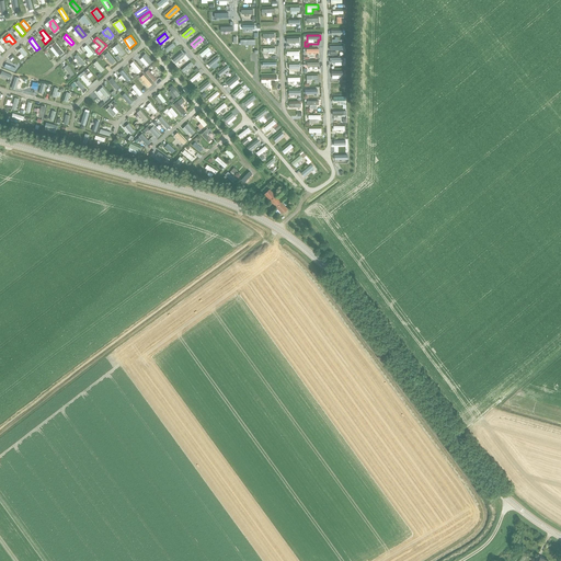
[(294,44),(299,44),(299,38),(287,38),(288,43),(289,43),(289,47),(294,47),(294,44)]
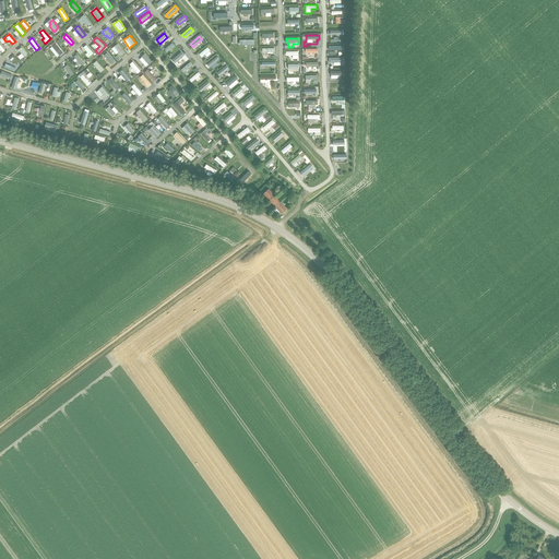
[(54,50),(56,49),(59,54),(63,51),(56,42),(50,46),(54,50)]
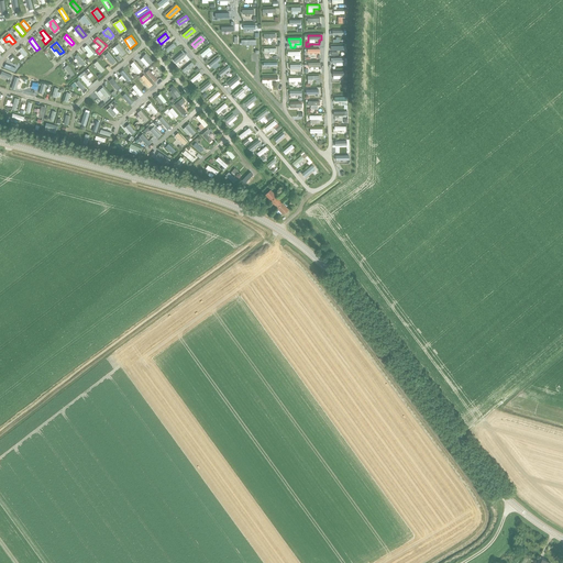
[(174,43),(166,50),(168,52),(176,45),(174,43)]
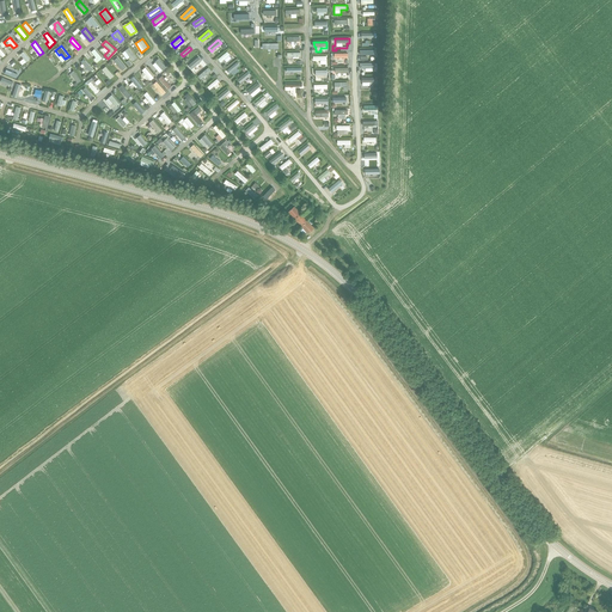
[(96,57),(93,59),(97,63),(103,57),(95,48),(91,51),(96,57)]
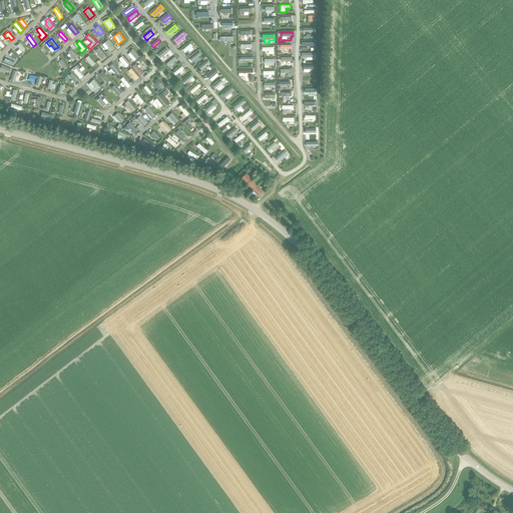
[(108,40),(105,42),(111,51),(114,49),(108,40)]
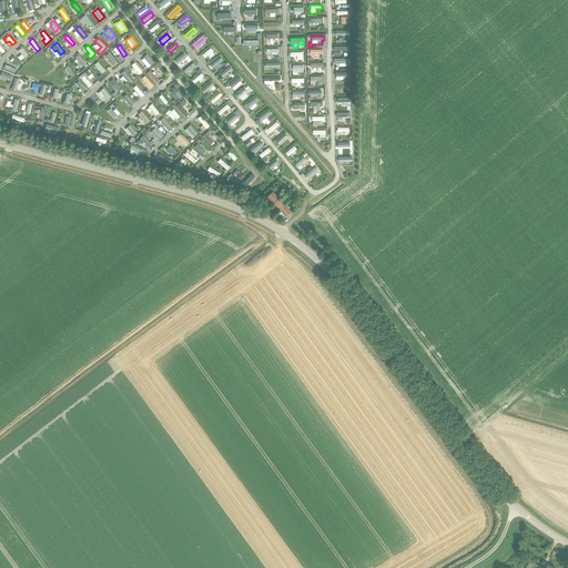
[(28,56),(22,48),(19,50),(22,54),(18,58),(20,61),(19,61),(21,63),(24,60),(23,58),(24,58),(28,56)]
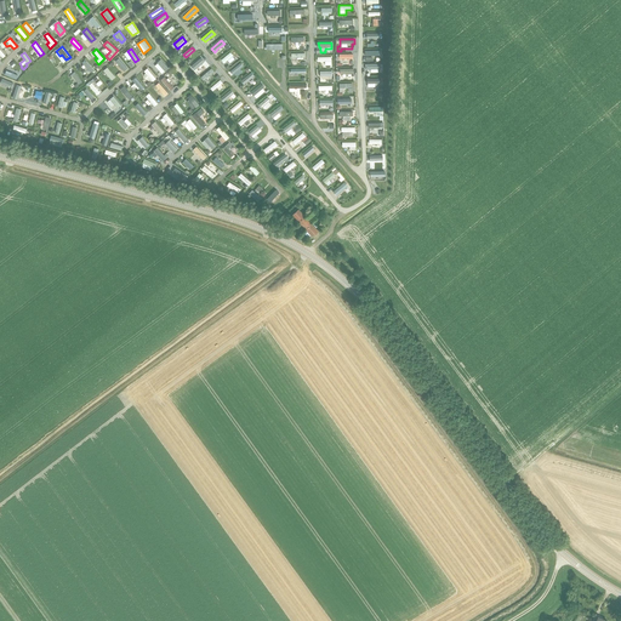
[(221,60),(223,63),(234,56),(232,52),(221,60)]
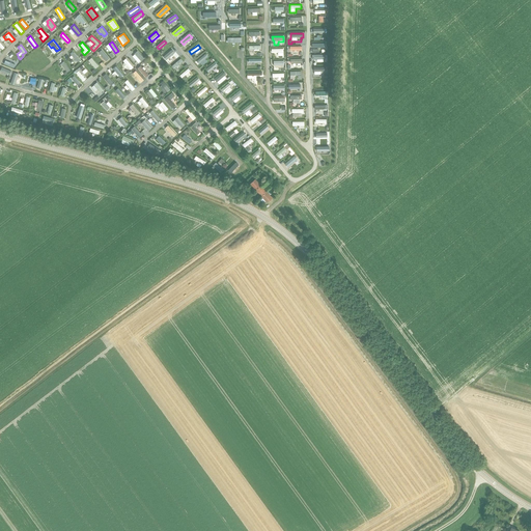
[(284,58),(284,47),(272,47),(272,53),(278,53),(278,58),(284,58)]
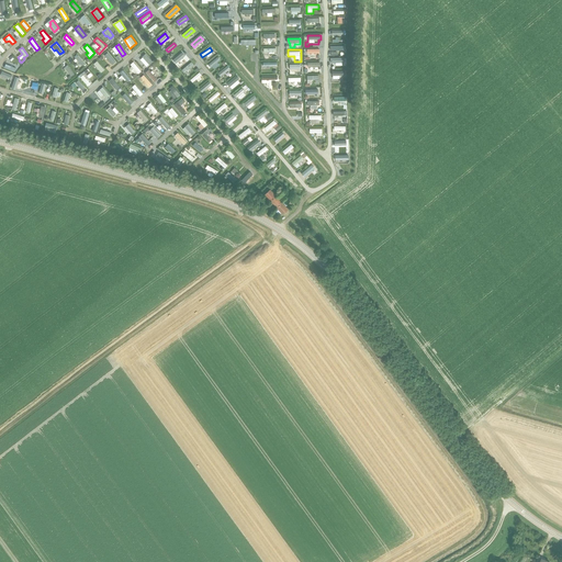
[(182,53),(173,59),(177,62),(184,56),(182,53)]
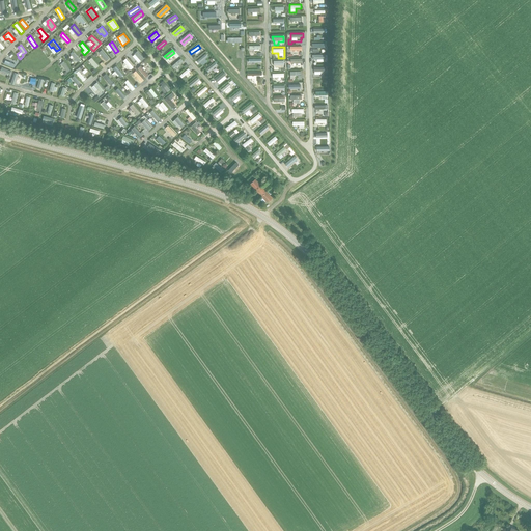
[(137,51),(133,56),(140,63),(144,58),(137,51)]
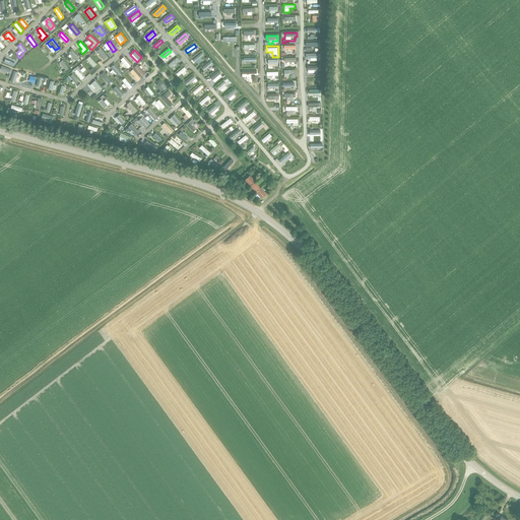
[(72,51),(68,55),(75,62),(79,58),(72,51)]
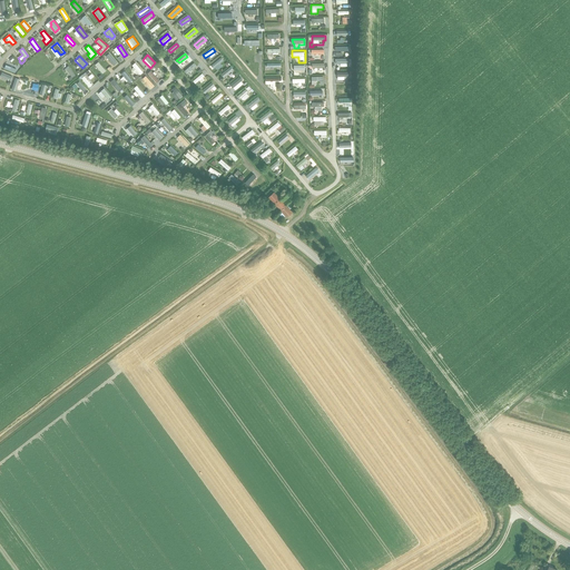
[(219,62),(223,60),(219,58),(212,65),(217,70),(222,66),(219,62)]
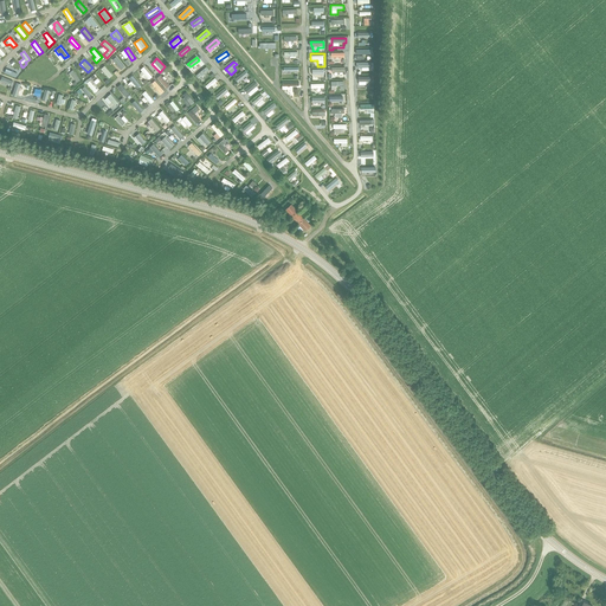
[(108,77),(111,73),(107,66),(102,70),(108,77)]
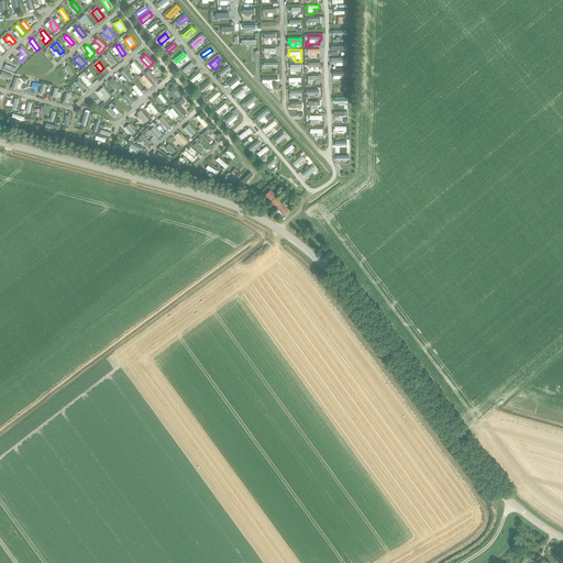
[(133,67),(131,69),(134,73),(135,72),(139,75),(143,70),(134,62),(131,65),(133,67)]
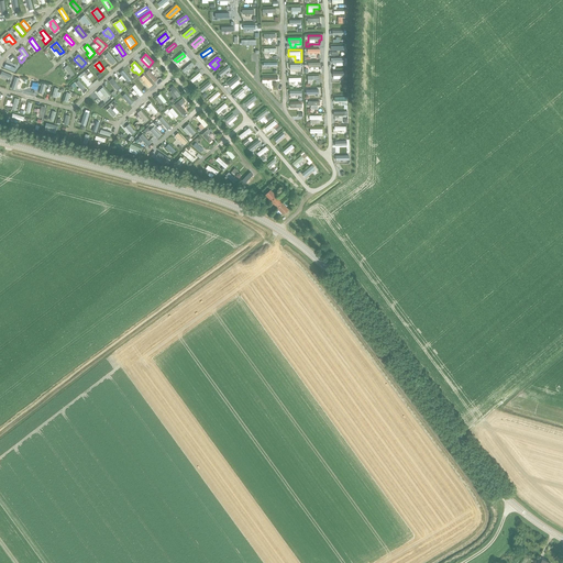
[(187,74),(196,65),(191,62),(183,70),(187,74)]
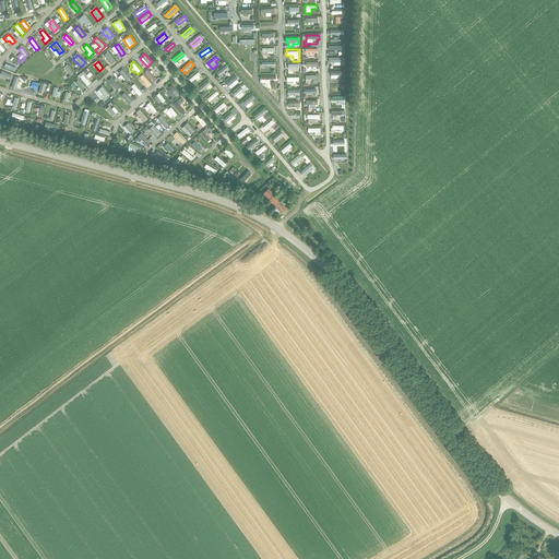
[(295,70),(299,70),(299,63),(288,63),(288,73),(295,73),(295,70)]
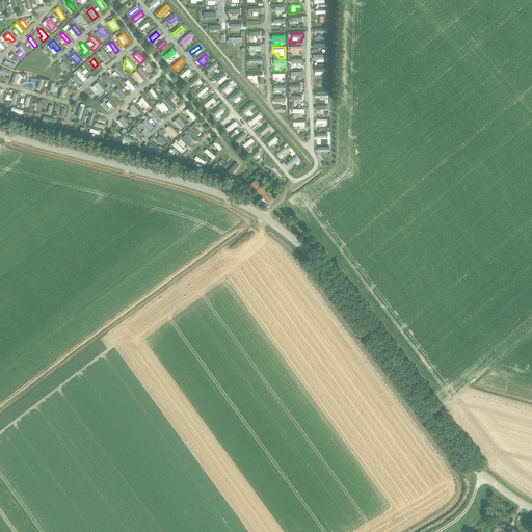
[(62,71),(59,74),(62,77),(71,70),(63,61),(58,65),(62,71)]
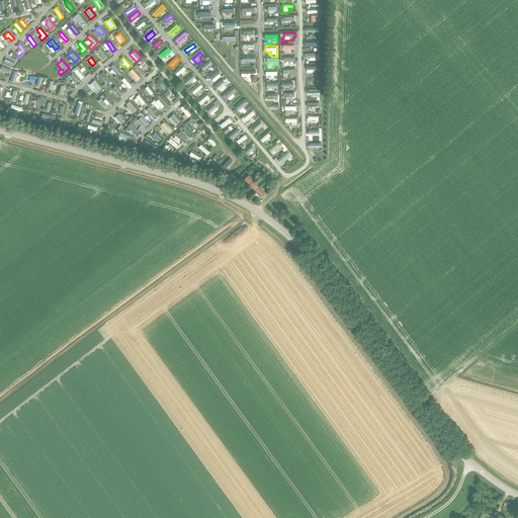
[(210,60),(202,67),(204,70),(212,63),(210,60)]
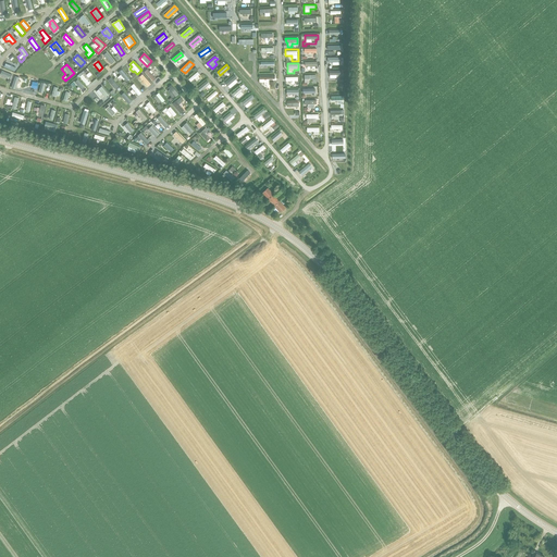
[(122,69),(119,72),(121,74),(118,77),(121,81),(123,78),(126,82),(131,78),(122,69)]
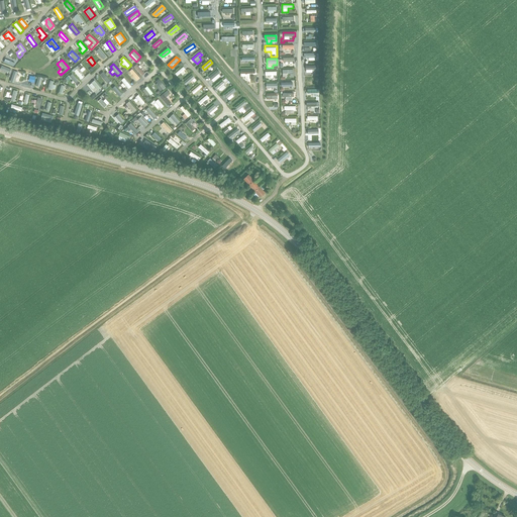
[(134,66),(142,76),(145,73),(137,64),(134,66)]
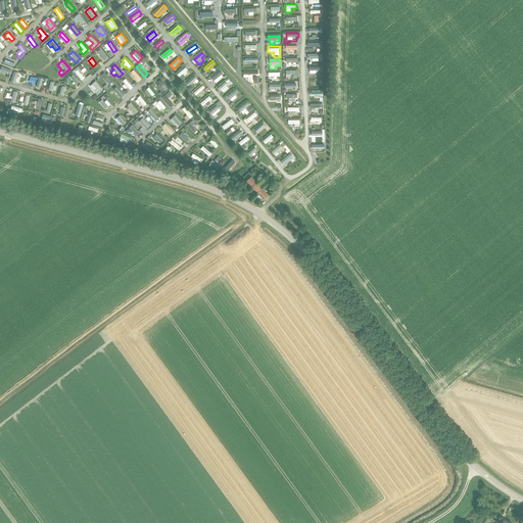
[(180,77),(183,74),(185,76),(190,73),(185,67),(178,75),(180,77)]
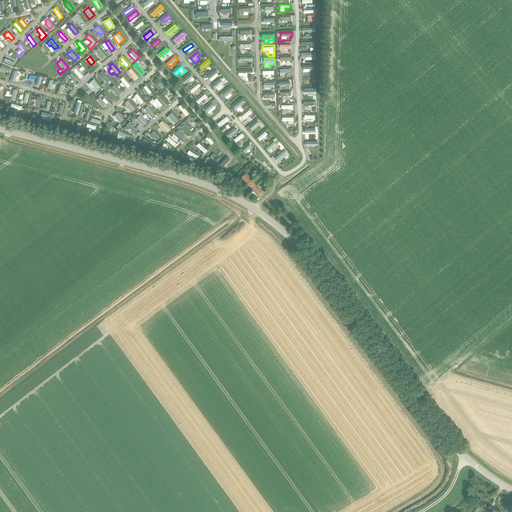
[(75,67),(72,70),(80,78),(83,76),(75,67)]
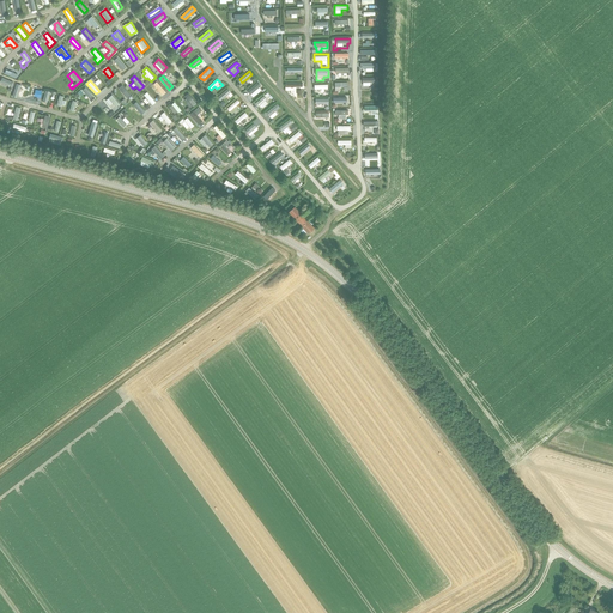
[(303,86),(303,82),(286,80),(285,91),(291,91),(291,86),(303,86)]
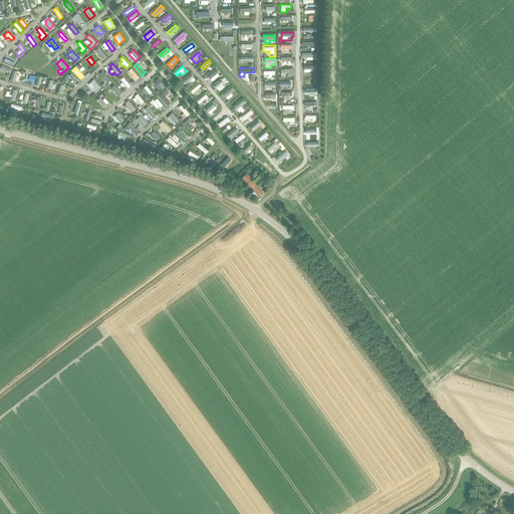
[(211,79),(219,72),(216,68),(208,76),(211,79)]
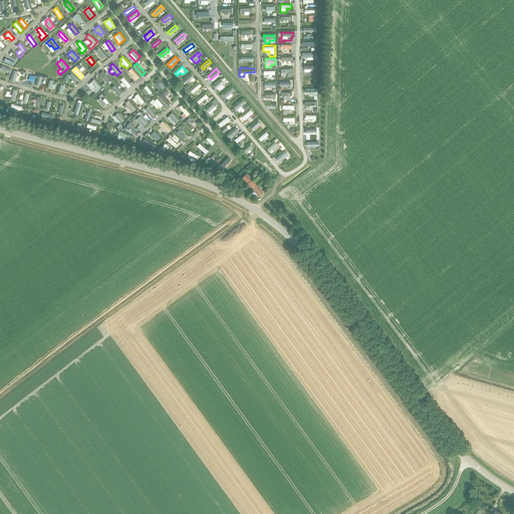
[(264,70),(264,79),(271,79),(271,75),(275,75),(275,70),(264,70)]
